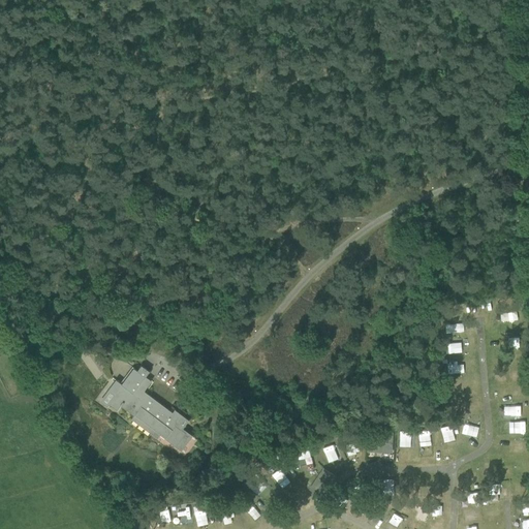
[(502,321),(517,321),(517,312),(502,312),(502,321)]
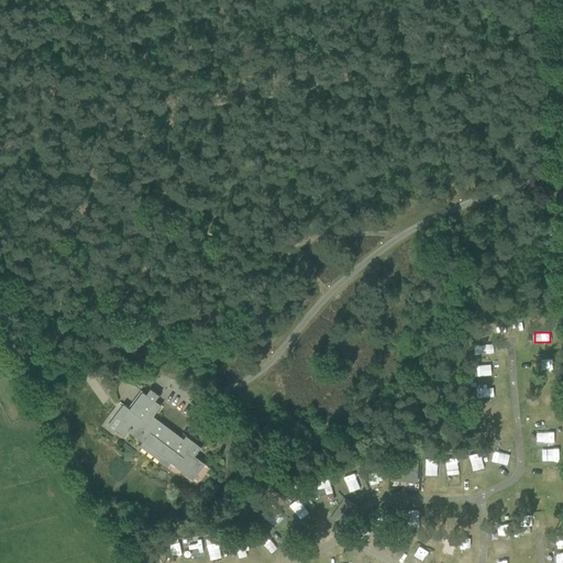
[(487,340),(476,341),(477,353),(488,352),(487,340)]
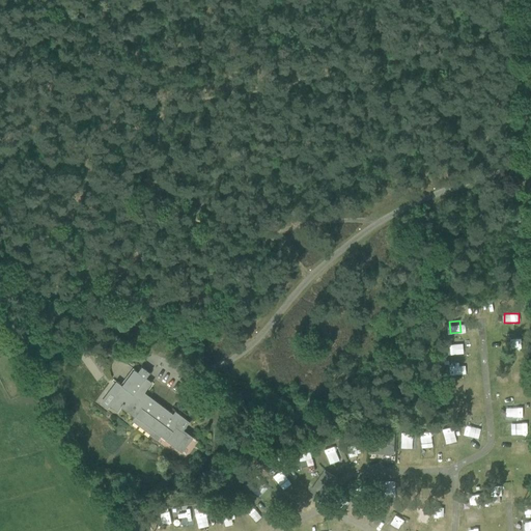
[(523,345),(522,337),(513,337),(513,345),(523,345)]
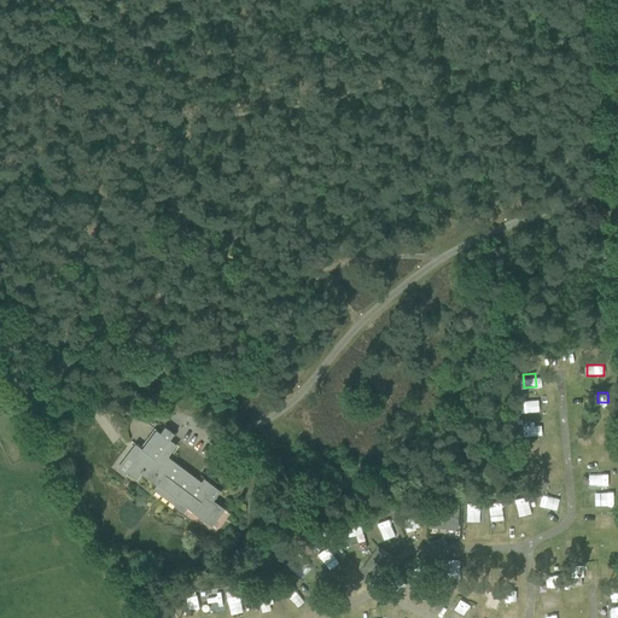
[(541,413),(540,402),(520,402),(520,413),(541,413)]
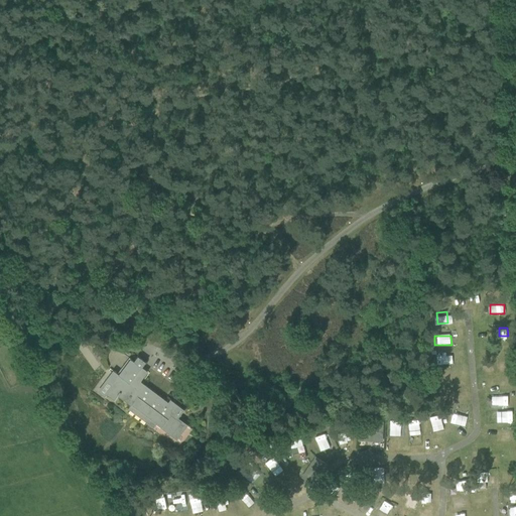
[(450,353),(439,353),(440,364),(450,364),(450,353)]
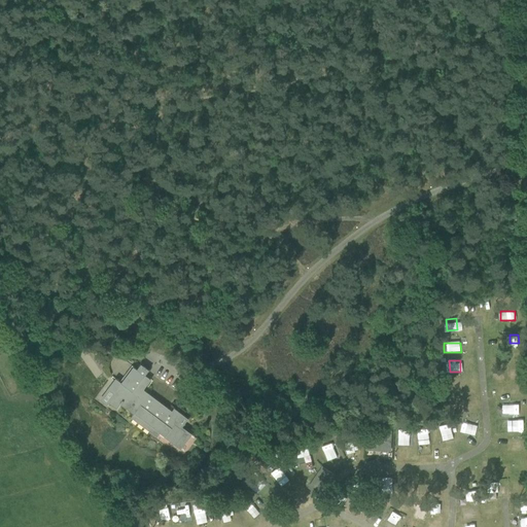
[(113,394),(107,402),(116,410),(120,405),(121,405),(123,402),(136,413),(135,414),(132,418),(137,421),(138,422),(157,436),(161,433),(166,436),(175,445),(187,429),(182,426),(184,424),(186,422),(188,419),(174,409),(171,412),(168,410),(166,408),(142,390),(141,391),(136,388),(145,376),(149,371),(146,367),(141,364),(137,370),(136,369),(134,366),(128,375),(120,384),(113,394)]
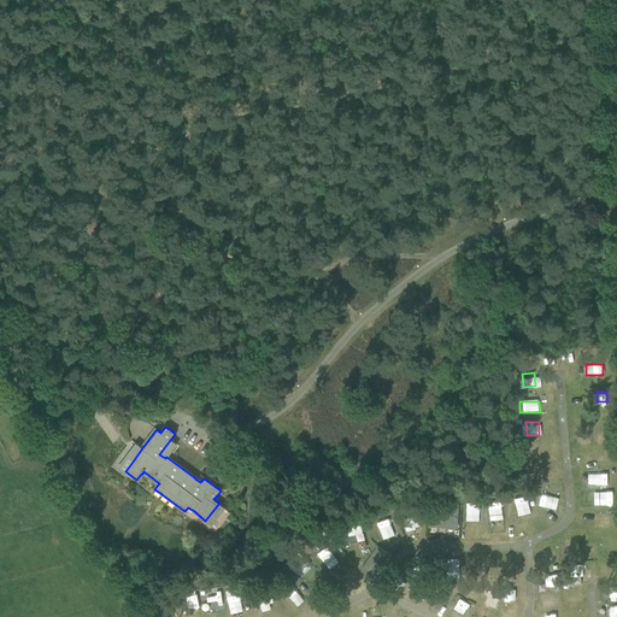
[(597,433),(597,445),(607,445),(607,433),(597,433)]
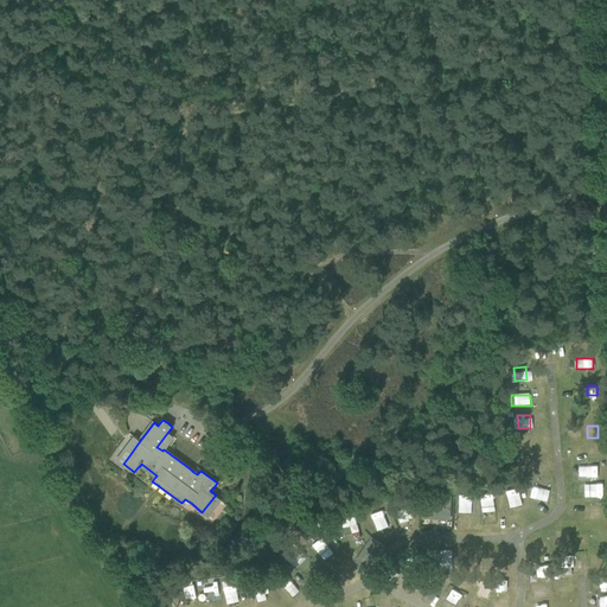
[(531,449),(531,438),(521,438),(521,449),(531,449)]
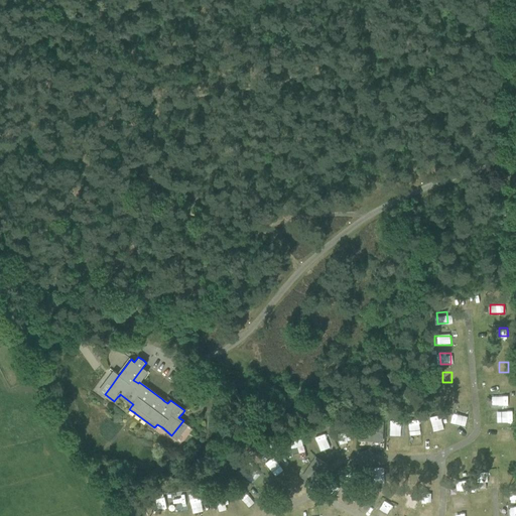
[(504,387),(513,387),(513,377),(504,377),(504,387)]
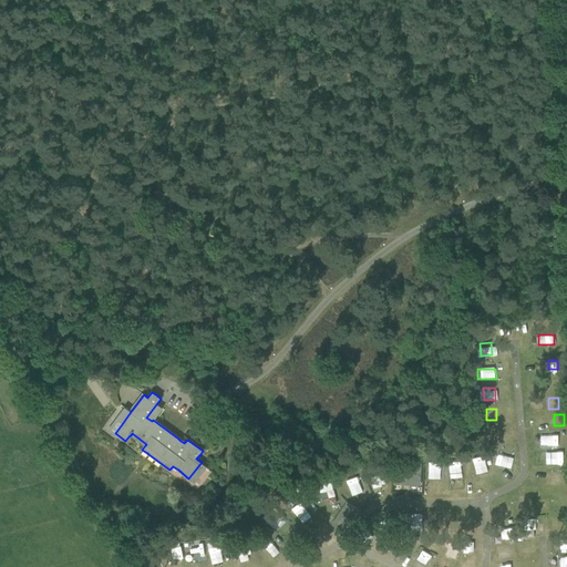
[(509,442),(508,426),(493,428),(494,443),(509,442)]
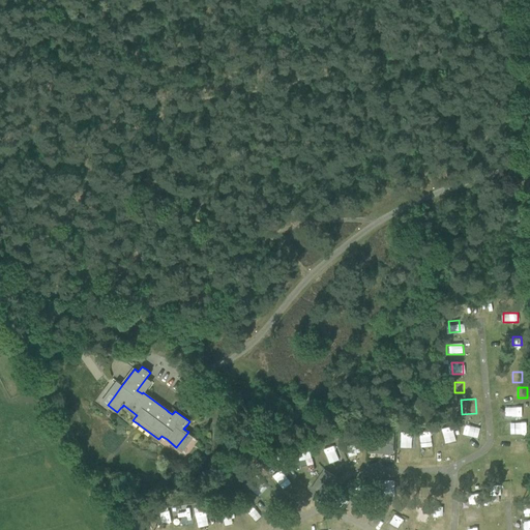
[(522,405),(511,405),(511,417),(522,417),(522,405)]
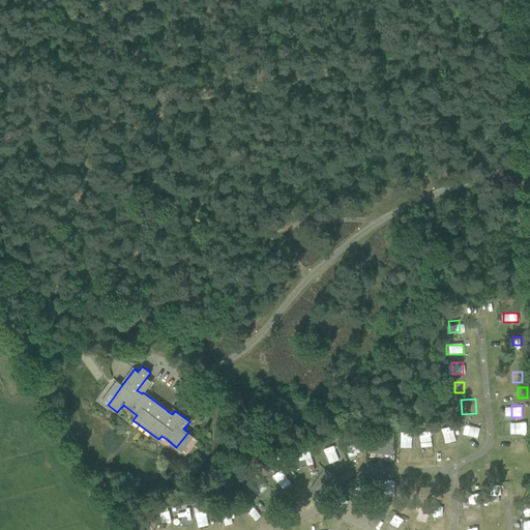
[(471,439),(482,437),(478,419),(468,421),(471,439)]
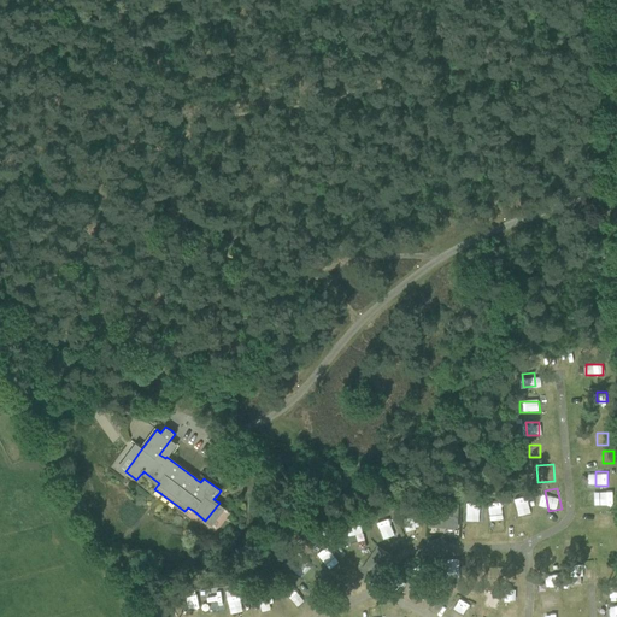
[(615,507),(615,495),(604,494),(604,506),(615,507)]
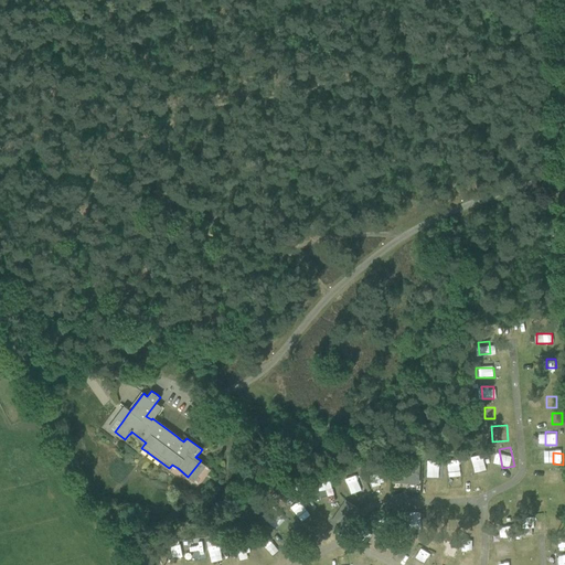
[(459,457),(452,458),(454,470),(461,469),(459,457)]
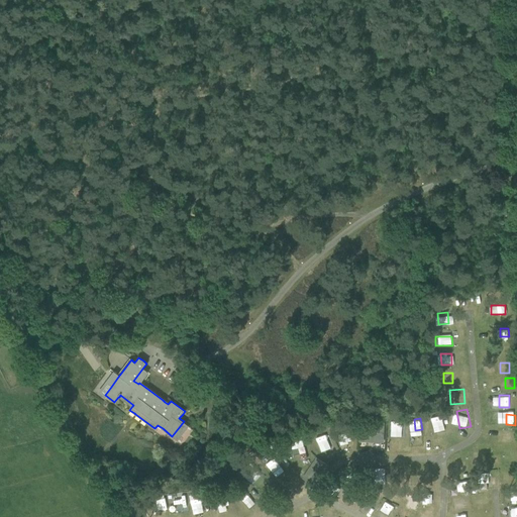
[(359,421),(358,441),(384,442),(385,421),(359,421)]
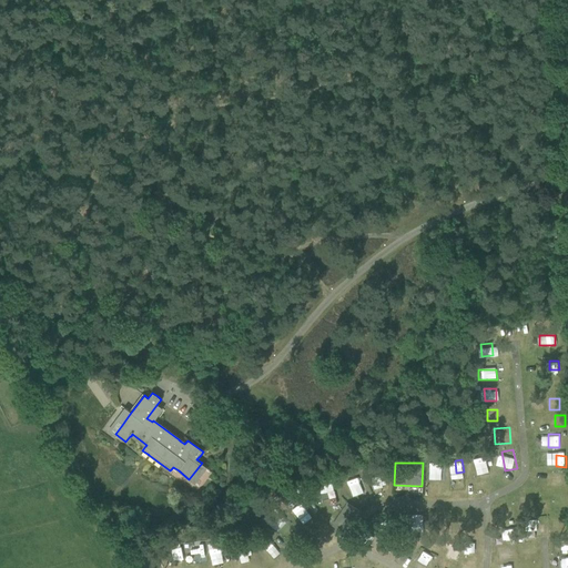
[(433,477),(443,476),(440,463),(430,464),(433,477)]
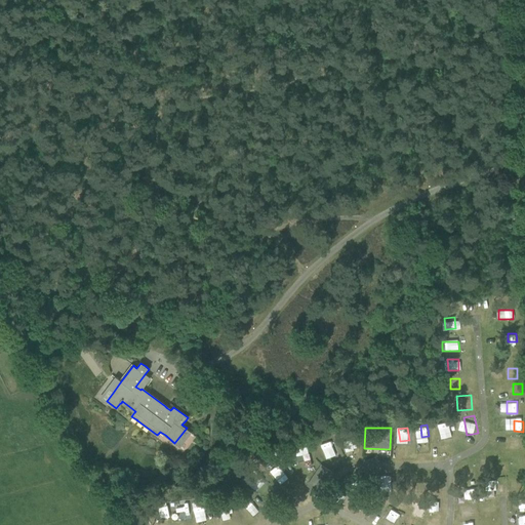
[(316,450),(326,462),(335,455),(325,443),(316,450)]
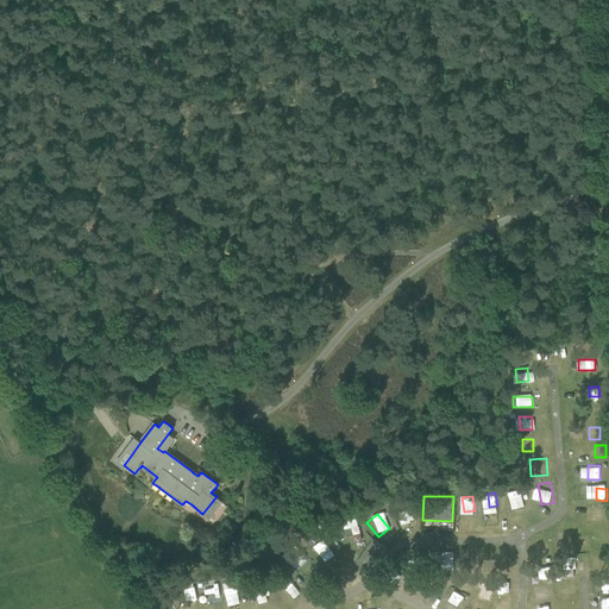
[(556,551),(571,548),(570,533),(554,535),(556,551)]
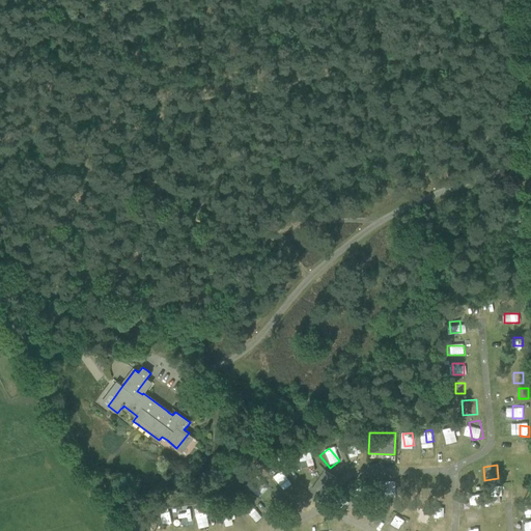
[(465,482),(479,481),(479,470),(464,471),(465,482)]
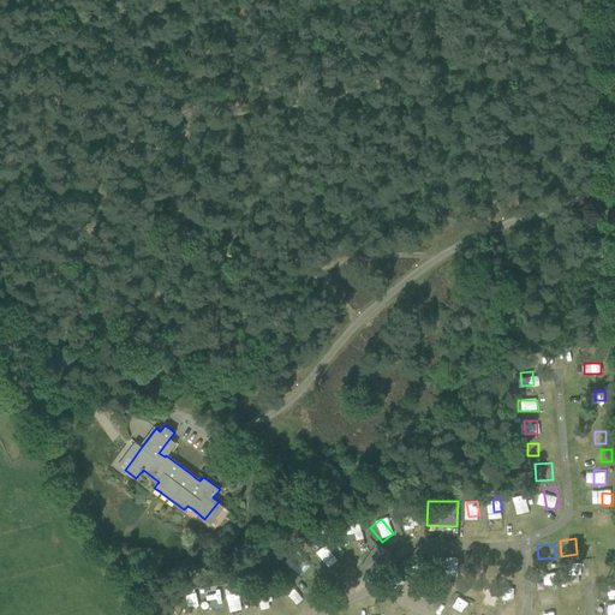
[(364,563),(376,573),(389,554),(376,545),(364,563)]
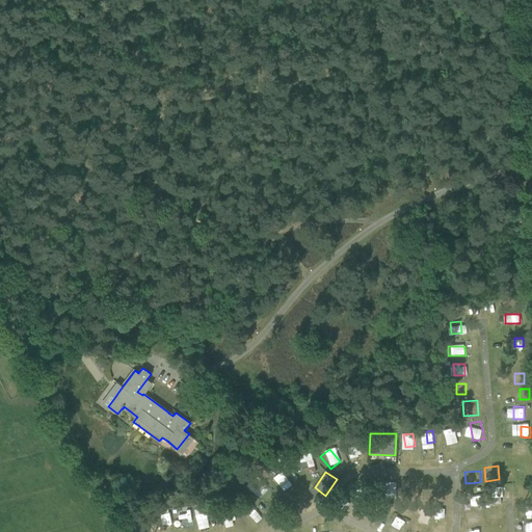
[(286,490),(295,486),(292,478),(283,482),(286,490)]
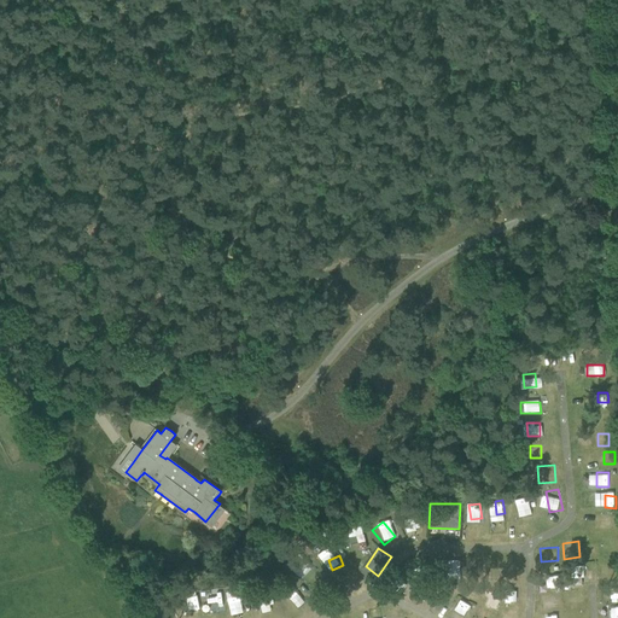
[(589,583),(588,567),(569,569),(569,584),(589,583)]
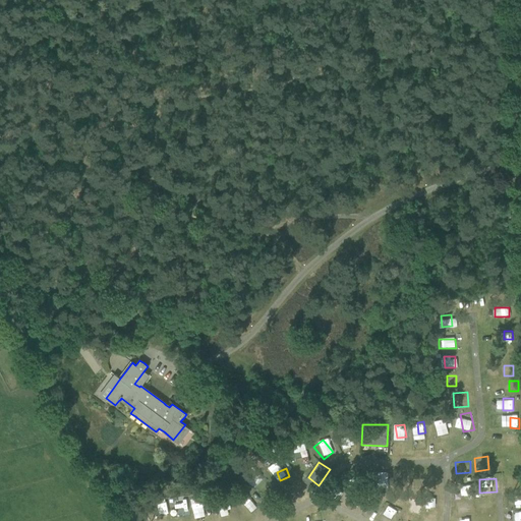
[(201,501),(191,501),(191,511),(203,510),(201,501)]
